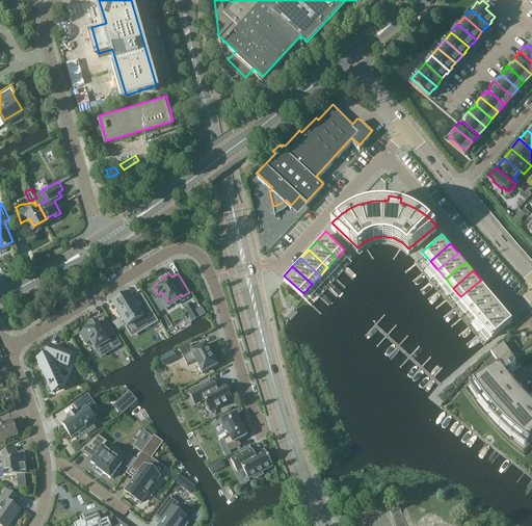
[(481,280),(460,296),(469,306),(488,289),(484,284),(481,280)]
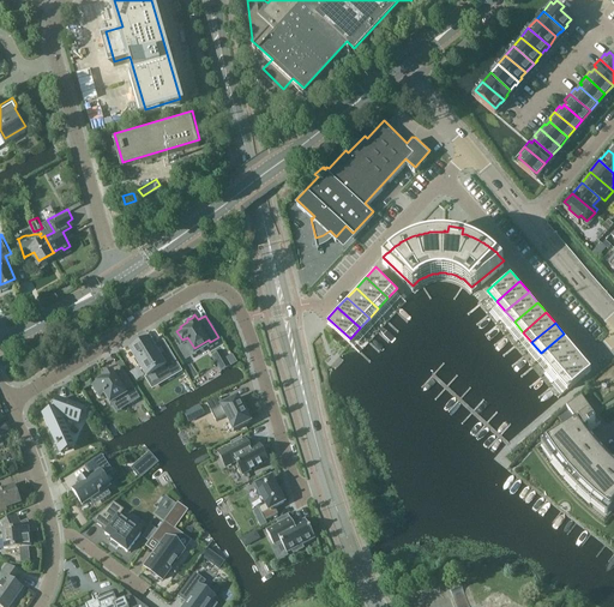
[(131,344),(136,353),(134,353),(136,354),(137,354),(139,358),(138,358),(138,359),(139,359),(142,362),(146,371),(164,360),(170,371),(172,370),(149,334),(143,336),(142,335),(136,340),(137,341),(131,344)]
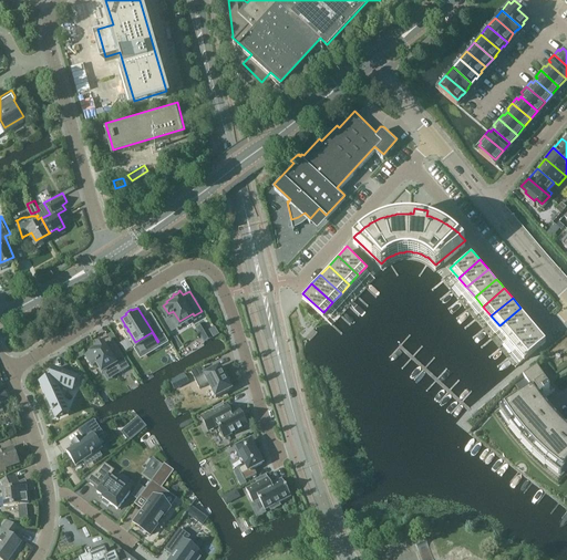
[(521,308),(500,325),(507,335),(528,317),(521,308)]
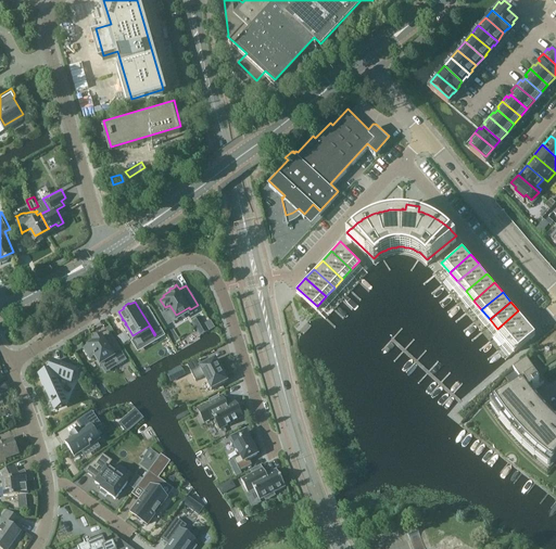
[(215,322),(212,314),(204,316),(202,309),(193,313),(199,329),(215,322)]
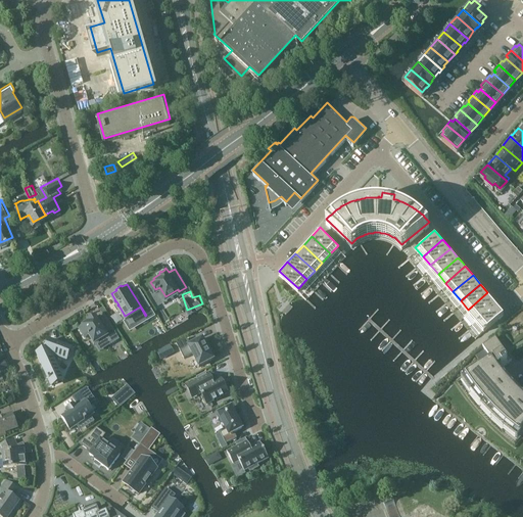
[(487,292),(468,310),(475,318),(495,301),(487,292)]
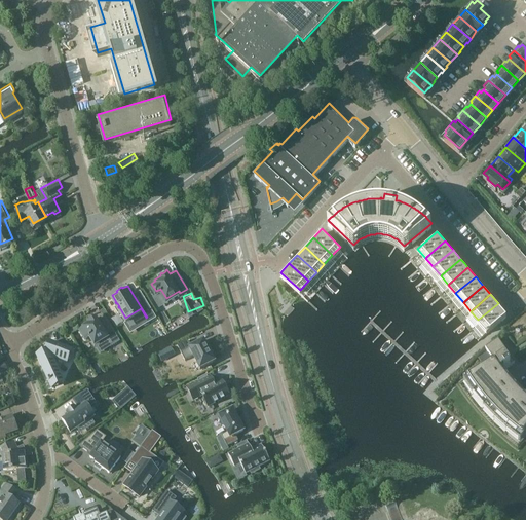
[(498,303),(478,320),(486,329),(506,312),(498,303)]
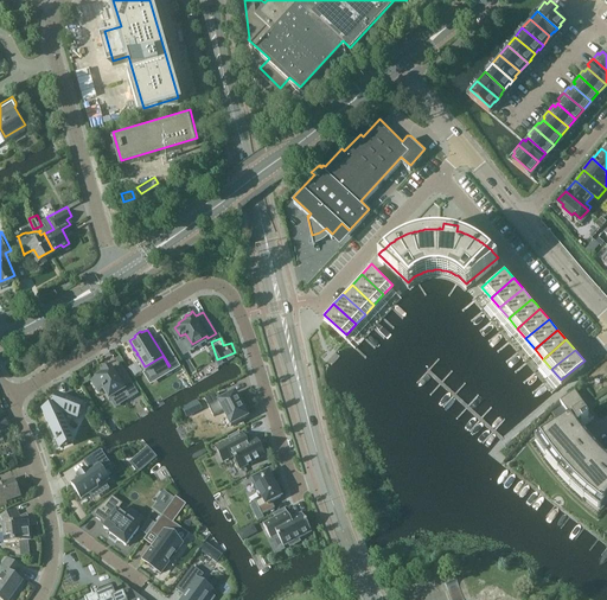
[(91,375),(98,387),(103,384),(109,393),(122,384),(127,394),(138,388),(121,361),(113,365),(110,362),(102,366),(103,368),(91,375)]
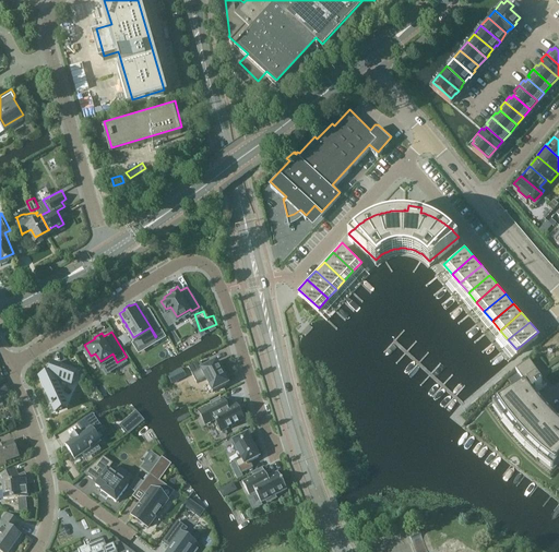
[(509,391),(489,404),(499,418),(511,432),(523,445),(536,457),(549,469),(556,462),(555,460),(558,455),(558,417),(555,414),(545,403),(534,388),(547,380),(530,355),(515,364),(526,380),(509,391)]
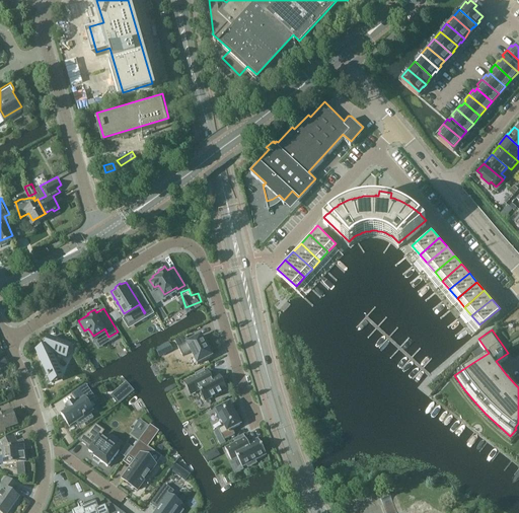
[(208,344),(209,344),(208,343),(207,343),(206,340),(206,339),(206,338),(205,338),(202,332),(201,331),(189,337),(186,331),(175,337),(182,351),(191,346),(197,358),(198,359),(199,359),(199,358),(211,352),(212,351),(208,344)]
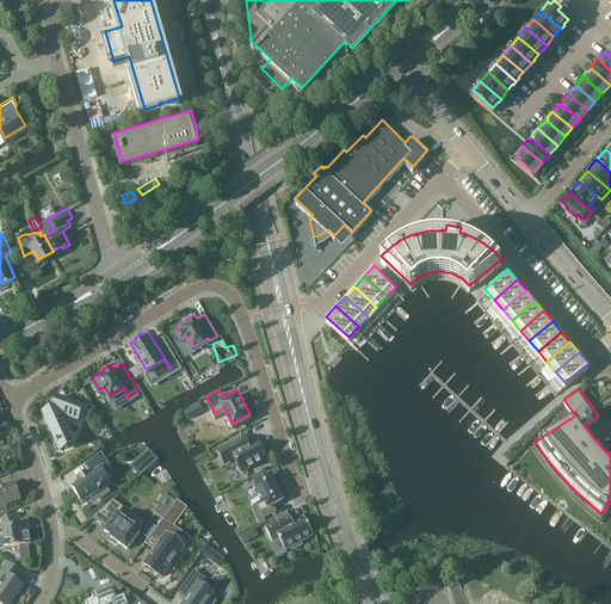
[(54,405),(43,410),(57,439),(61,438),(69,435),(60,415),(63,413),(76,419),(82,407),(60,394),(54,405)]
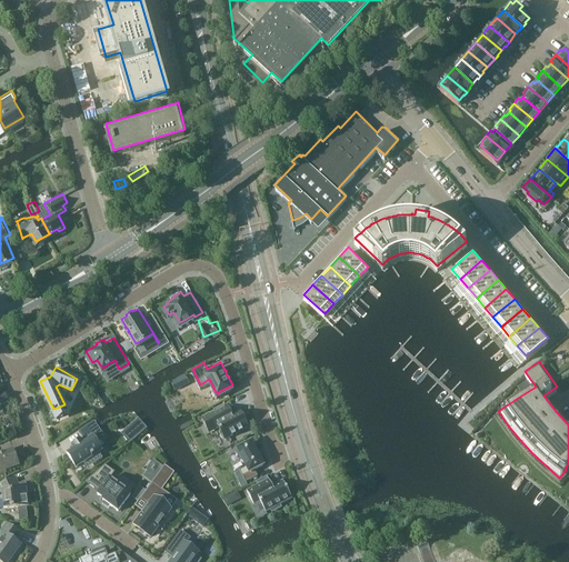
[(185,370),(178,374),(181,381),(189,378),(185,370)]
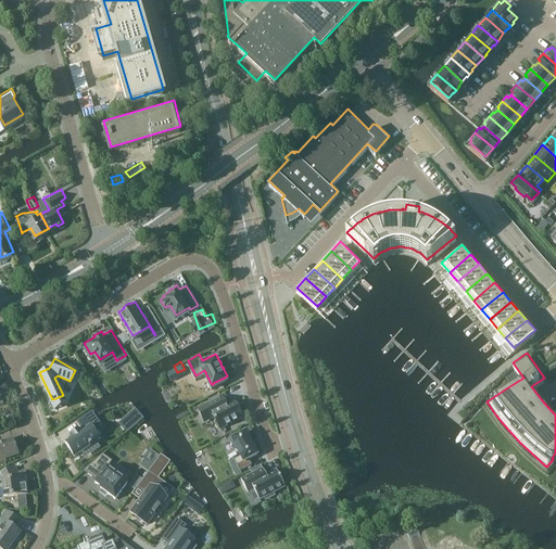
[(0,398),(4,396),(1,390),(2,388),(9,384),(5,378),(0,381),(0,398)]
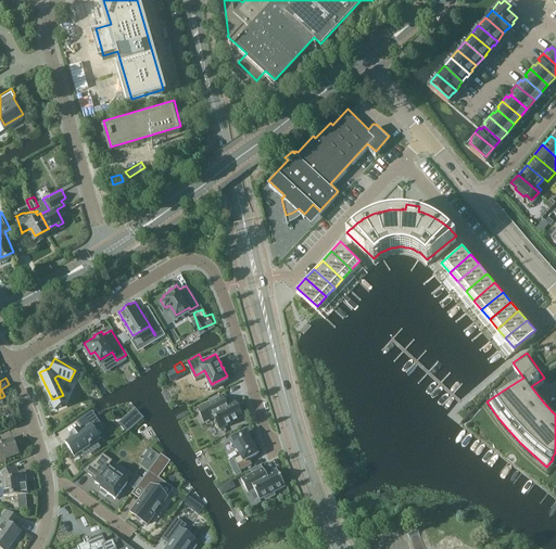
[(214,411),(219,422),(242,411),(234,396),(226,399),(222,392),(220,393),(218,390),(209,394),(211,398),(203,401),(210,413),(214,411)]
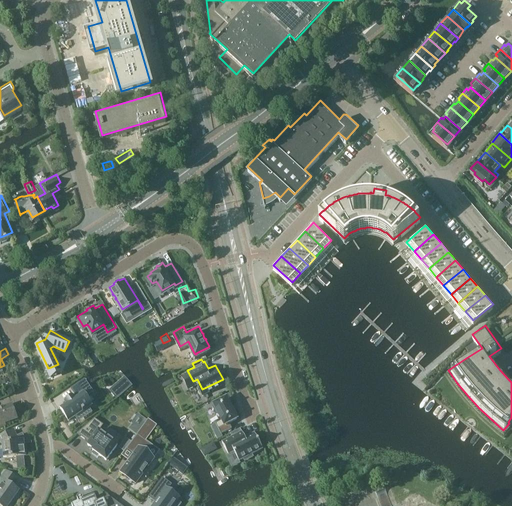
[(83,405),(92,399),(86,391),(93,386),(85,374),(72,382),(76,389),(66,396),(67,398),(60,402),(63,406),(62,407),(66,414),(67,413),(68,414),(75,410),(77,412),(85,407),(83,405)]
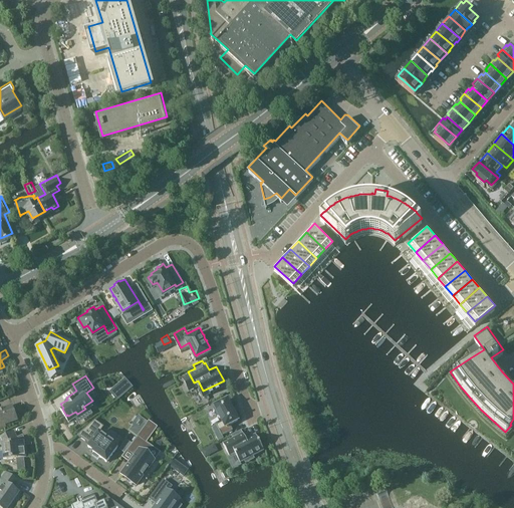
[(232,404),(231,403),(227,395),(215,401),(215,403),(213,404),(217,411),(219,410),(223,417),(217,420),(222,431),(233,425),(230,420),(238,415),(234,408),(234,407),(233,407),(232,404)]
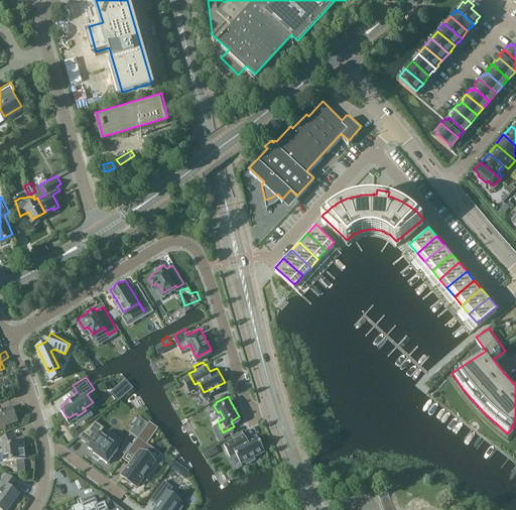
[(0,404),(0,421),(17,415),(12,402),(5,405),(4,403),(0,404)]
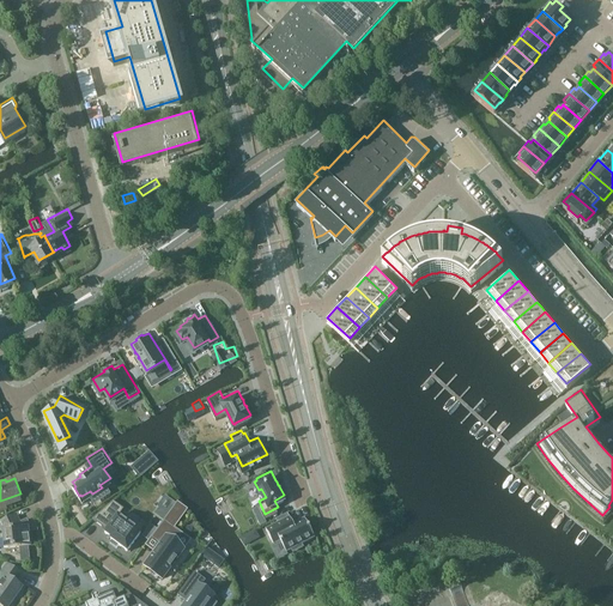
[(141,527),(129,519),(119,510),(123,503),(114,495),(92,513),(96,516),(96,515),(98,516),(102,519),(102,520),(107,523),(104,527),(111,532),(110,533),(127,545),(141,527)]
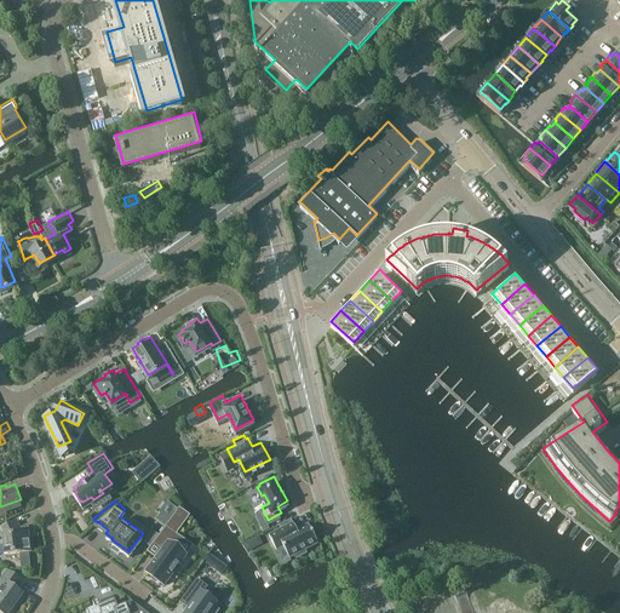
[(5,549),(32,545),(29,526),(28,526),(27,521),(21,521),(17,514),(0,521),(0,526),(1,531),(3,531),(5,549)]
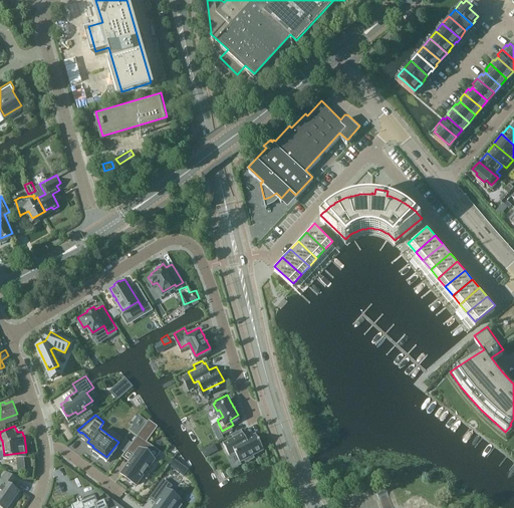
[(243,429),(223,439),(229,451),(235,448),(240,458),(244,455),(246,458),(254,454),(253,451),(264,445),(256,430),(246,435),(243,429)]
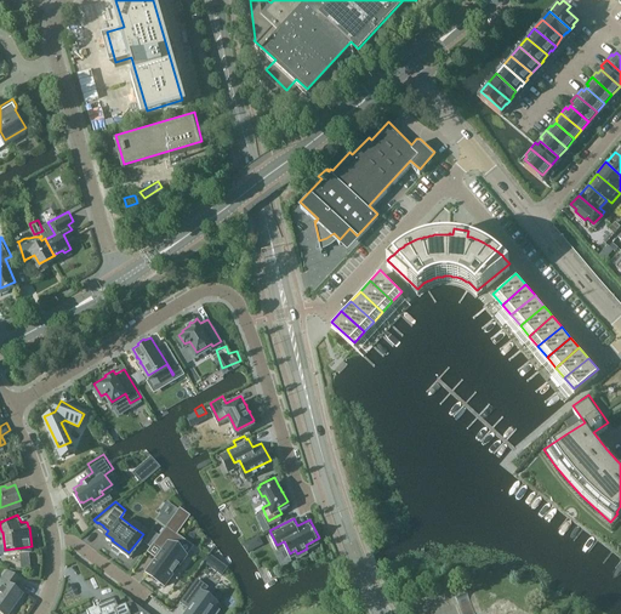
[(163,544),(147,566),(165,579),(186,550),(178,544),(186,534),(166,519),(153,536),(163,544)]
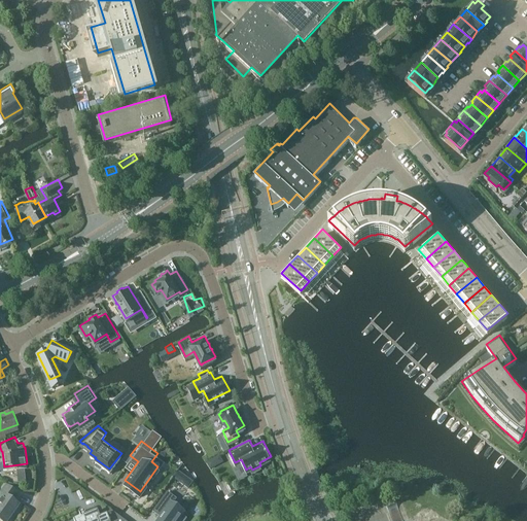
[(131,447),(126,453),(124,456),(128,459),(135,449),(131,447)]
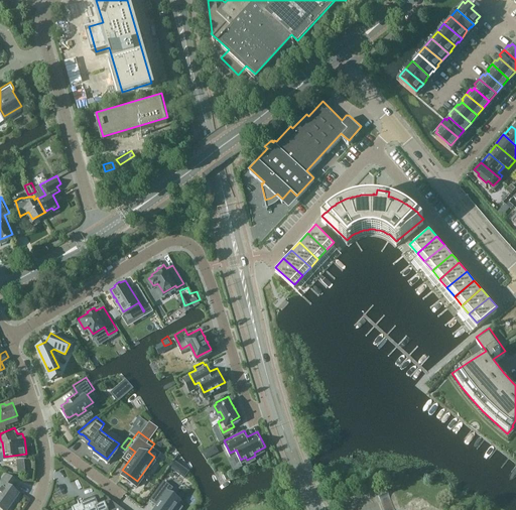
[(208,451),(219,447),(216,438),(205,443),(208,451)]
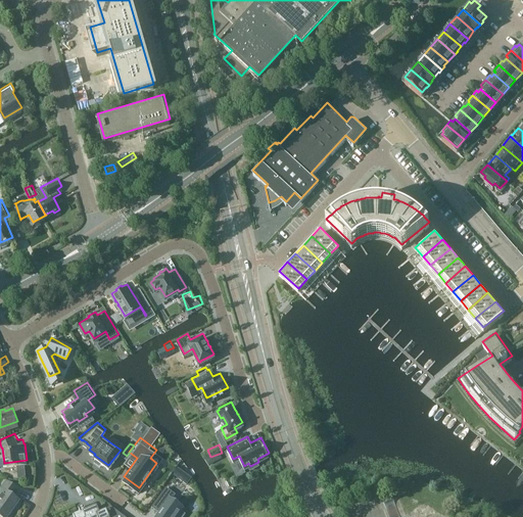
[(0,510),(6,515),(19,496),(11,489),(16,482),(6,475),(1,482),(4,484),(0,489),(0,510)]
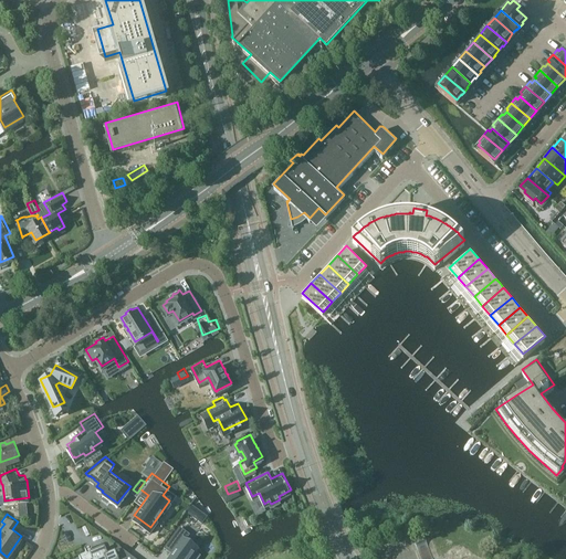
[(189,529),(184,526),(180,523),(179,521),(164,544),(165,544),(173,549),(167,557),(166,558),(165,558),(186,558),(197,544),(185,535),(189,529)]
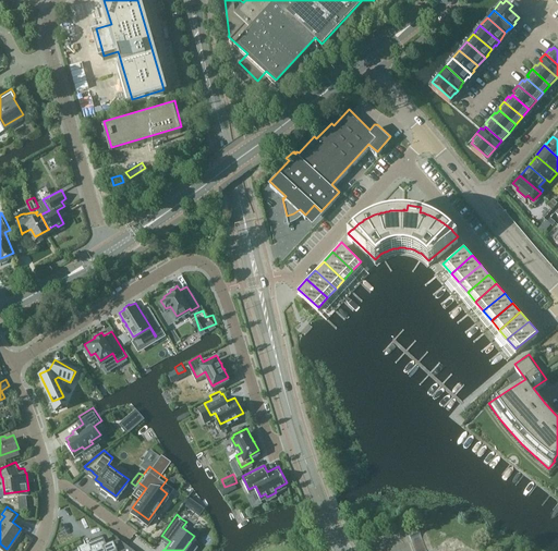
[(118,550),(119,550),(120,550),(140,550),(141,550),(118,533),(113,537),(107,540),(104,533),(92,538),(91,535),(89,534),(88,534),(87,534),(86,534),(85,535),(85,536),(85,537),(86,540),(79,543),(82,550),(118,550)]
